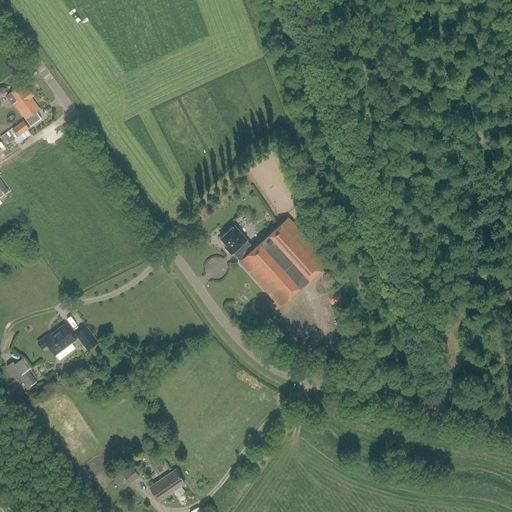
[(21,89),(19,86),(10,93),(6,96),(12,104),(14,103),(31,126),(41,119),(37,112),(40,110),(31,97),(33,96),(29,90),(27,91),(24,87),(21,89)]
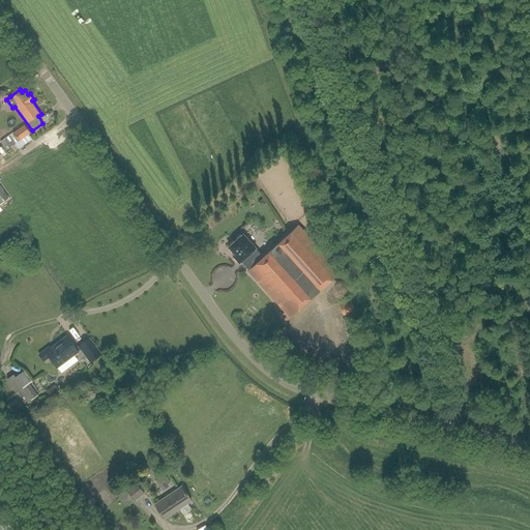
[(26,125),(2,142),(7,150),(16,144),(20,149),(30,141),(27,137),(31,134),(26,125)]
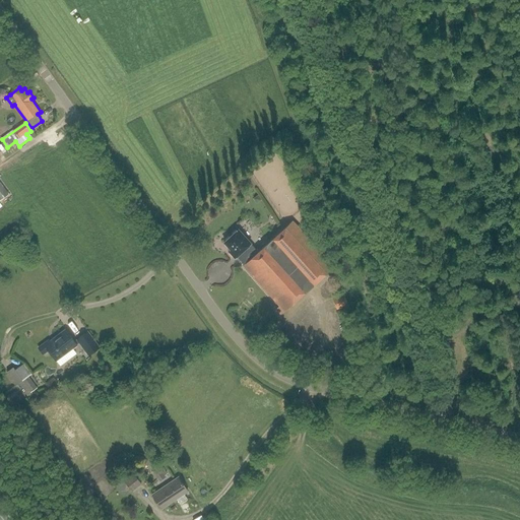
[(9,194),(0,182),(0,200),(0,201),(9,194)]
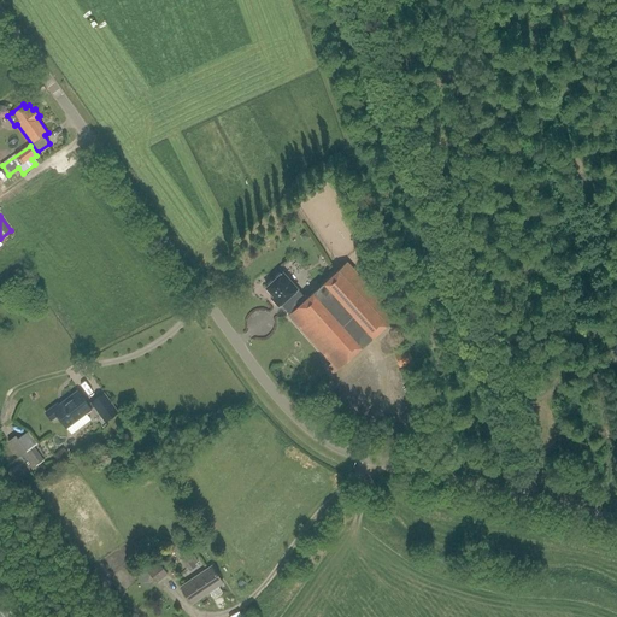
[(331,374),(395,317),(346,262),(305,298),(281,271),(264,287),(274,298),(271,299),(277,307),(280,305),(288,315),(287,316),(330,365),(327,368),(331,374)]
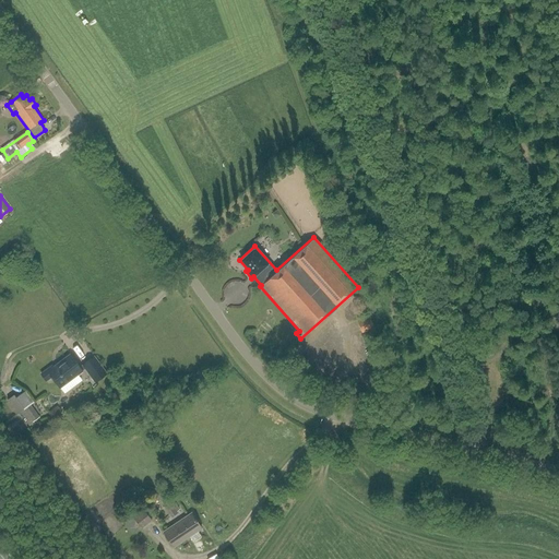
[(369,317),(357,321),(361,333),(373,329),(369,317)]
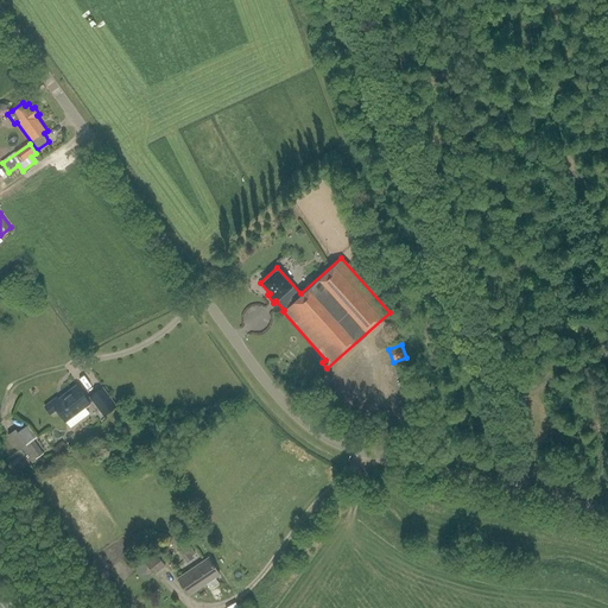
[(56,399),(45,409),(51,416),(56,411),(65,423),(90,404),(76,386),(58,400),(56,399)]
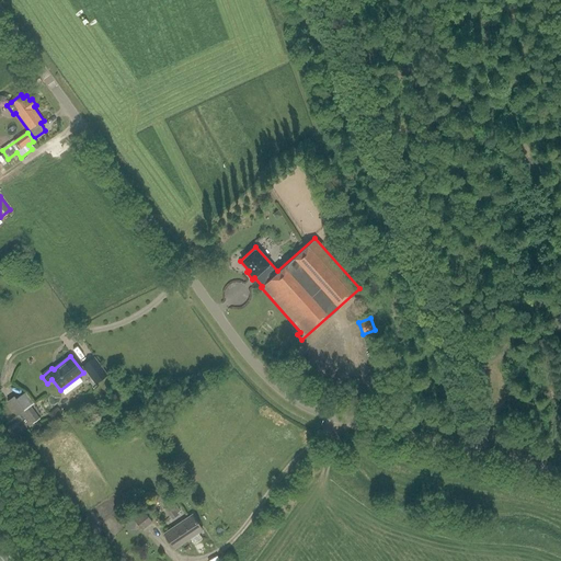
[(107,376),(94,358),(82,368),(95,386),(107,376)]
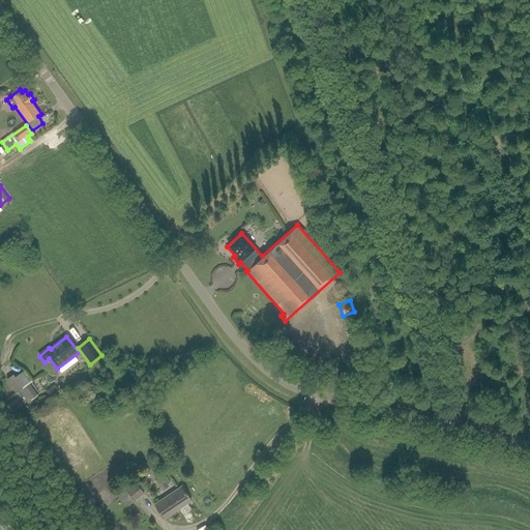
[(32,381),(25,372),(15,379),(22,389),(32,381)]
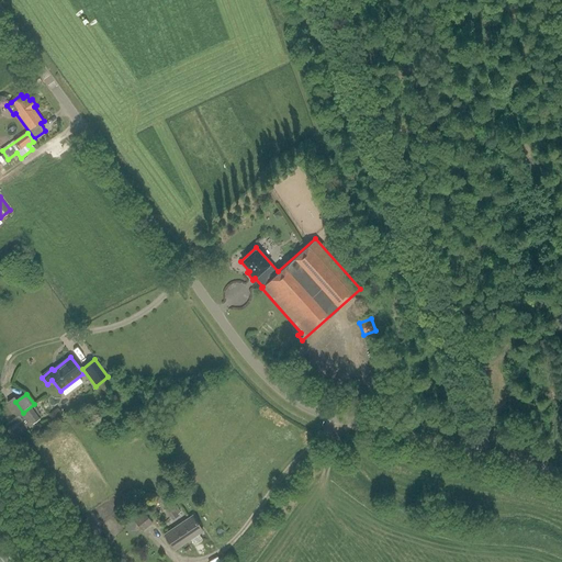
[(31,408),(19,417),(23,423),(25,422),(26,423),(24,425),(27,429),(40,420),(31,408)]
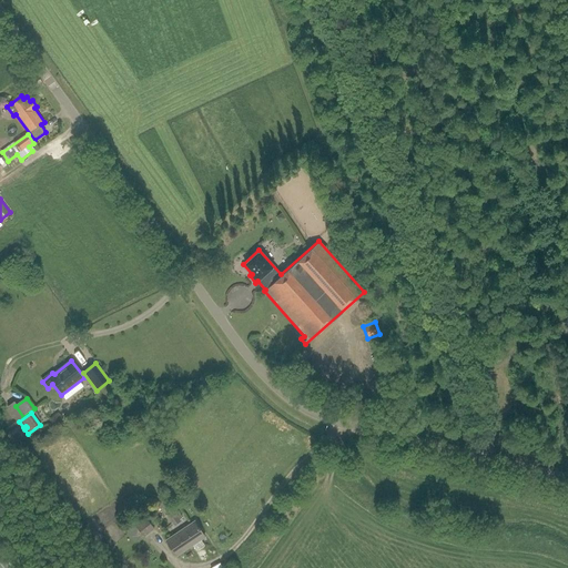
[(172,511),(166,516),(175,527),(181,523),(172,511)]
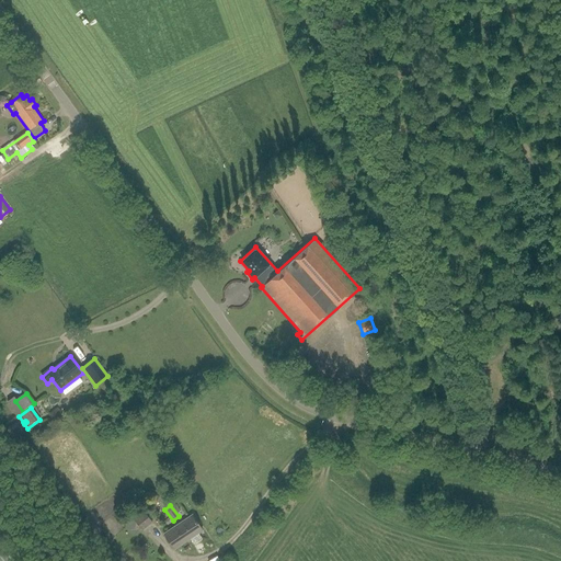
[(134,521),(142,531),(153,523),(145,513),(134,521)]
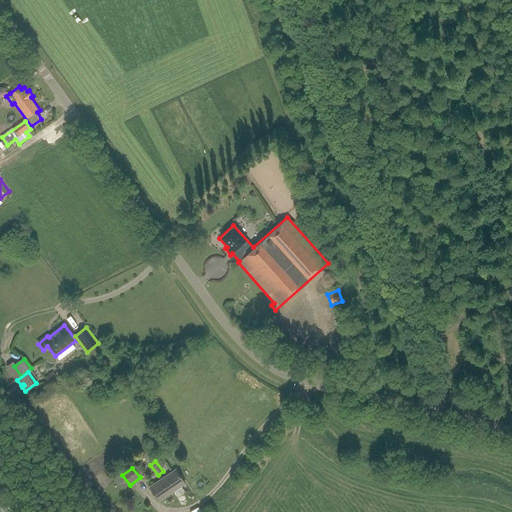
[(174,492),(178,497),(184,492),(181,487),(185,484),(176,470),(150,488),(159,502),(174,492)]
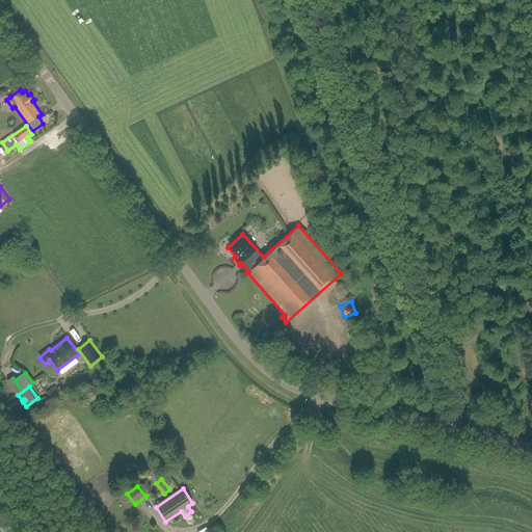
[(78,495),(85,505),(86,504),(89,508),(94,505),(90,501),(92,500),(85,489),(78,495)]
